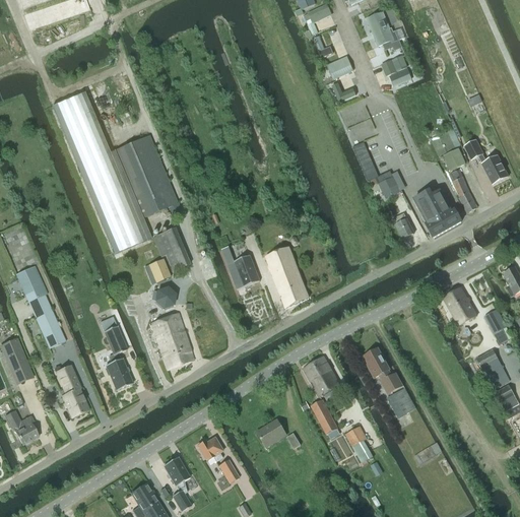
[(297,0),(301,8),(316,2),(315,0),(297,0)]
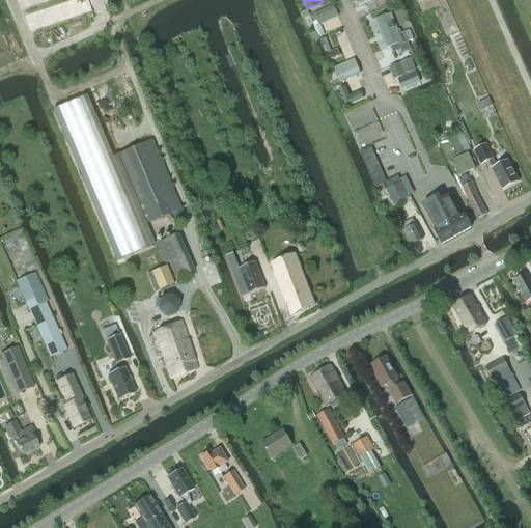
[(320,22),(339,14),(333,2),(314,11),(314,12),(317,18),(318,22),(319,23),(320,22)]
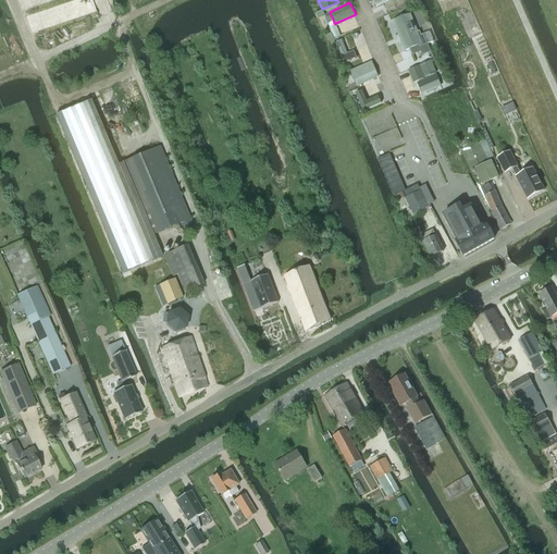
[(418,29),(410,11),(392,19),(405,49),(420,42),(420,45),(426,41),(422,32),(421,33),(419,28),(418,29)]
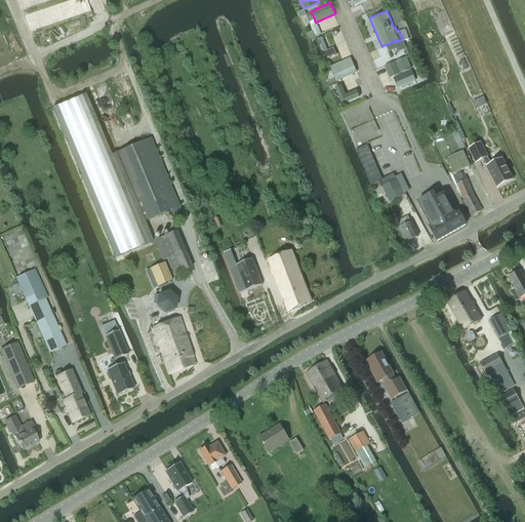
[(315,22),(310,24),(315,35),(321,32),(317,22),(316,23),(315,22)]
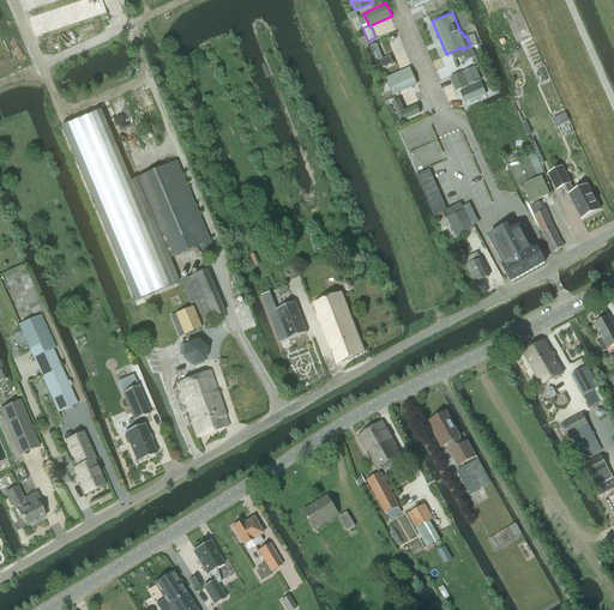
[(384,56),(377,41),(369,43),(379,67),(393,61),(390,54),(384,56)]
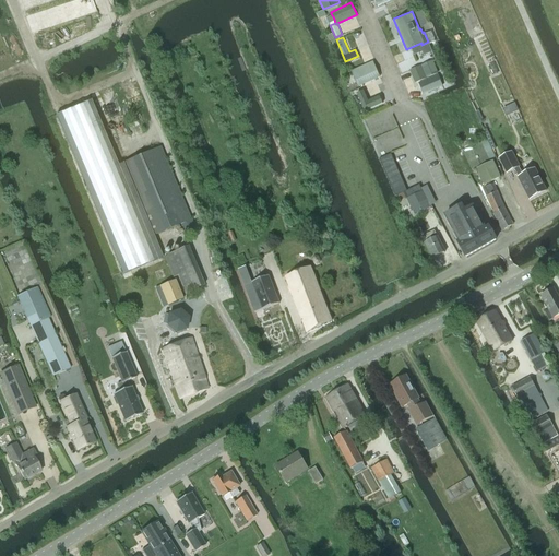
[(357,84),(379,74),(372,59),(351,69),(357,84)]
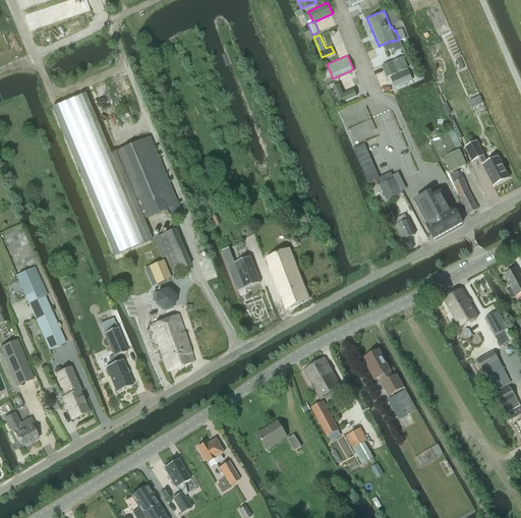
[(403,55),(394,59),(398,70),(407,66),(403,55)]
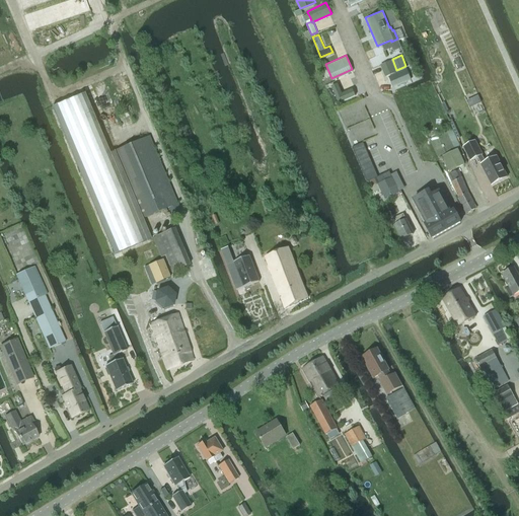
[(386,74),(394,70),(390,60),(381,63),(386,74)]
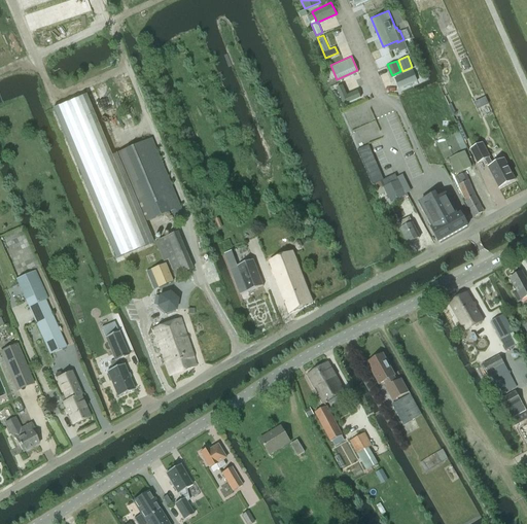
[(399,85),(417,78),(413,69),(395,76),(399,85)]
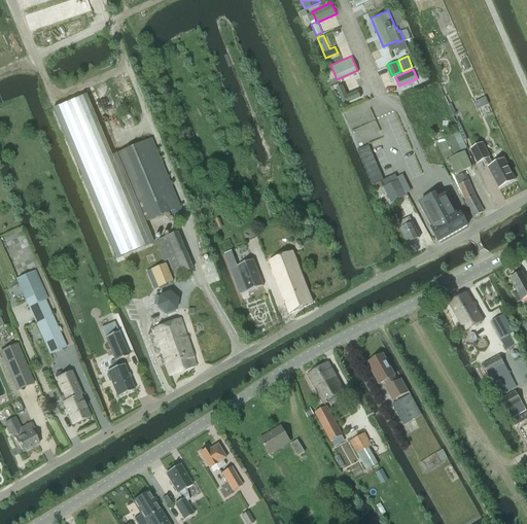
[(358,89),(347,93),(350,100),(360,96),(358,89)]
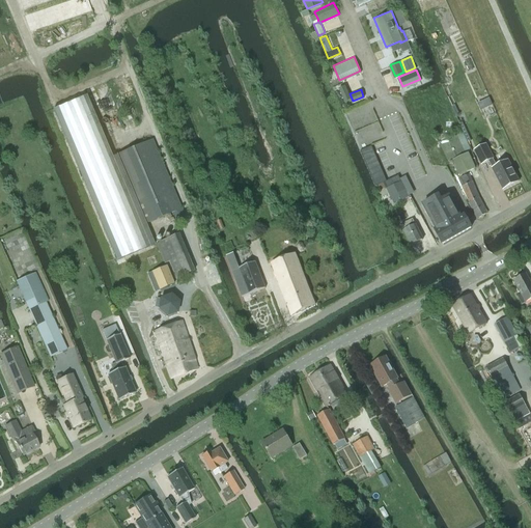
[(86,92),(52,107),(116,258),(154,242),(145,221),(141,223),(112,154),(86,92)]
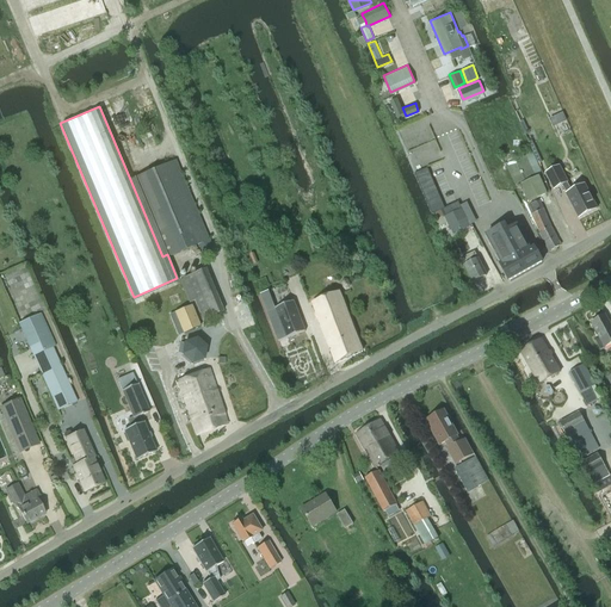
[(525,153),(505,161),(516,184),(520,181),(529,198),(547,190),(538,173),(536,174),(525,153)]
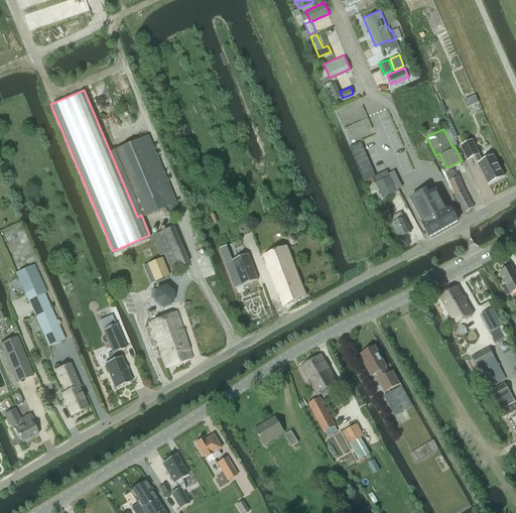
[(170,216),(180,212),(147,133),(109,149),(137,217),(141,215),(166,205),(170,216)]
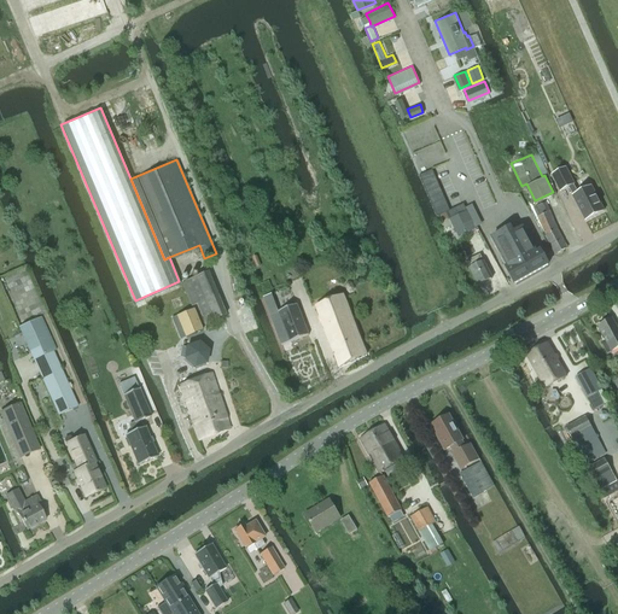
[(577,189),(573,181),(565,164),(552,171),(560,188),(569,183),(572,192),(572,193),(584,217),(604,208),(592,182),(577,189)]
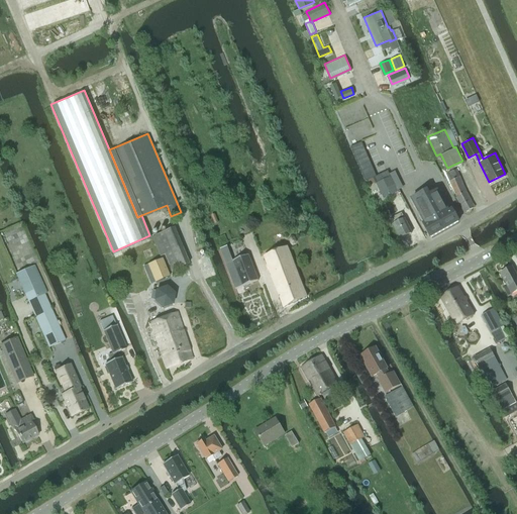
[(351,144),(350,144),(366,179),(367,178),(374,175),(377,174),(362,139),(351,144)]
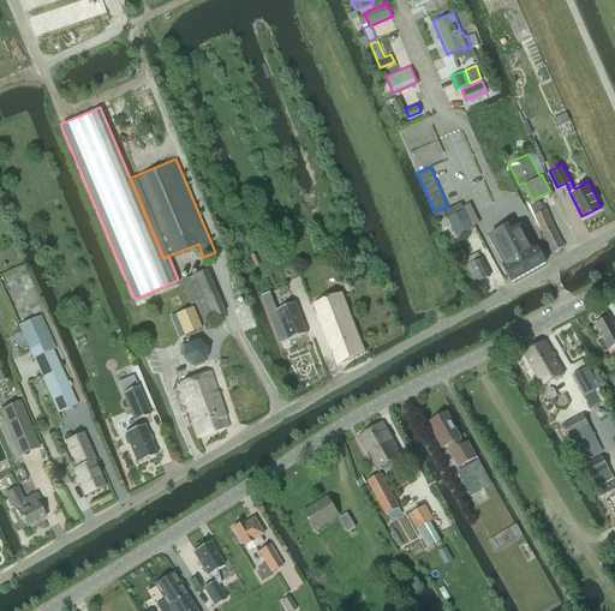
[(543,199),(531,204),(535,213),(547,207),(543,199)]
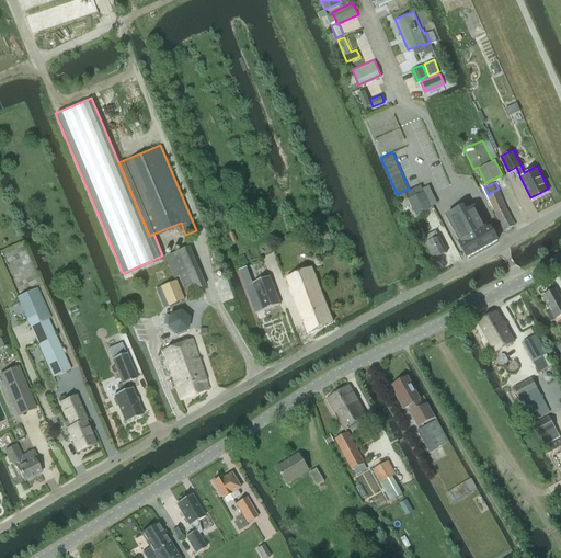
[(409,189),(405,190),(409,196),(424,190),(421,183),(409,189)]
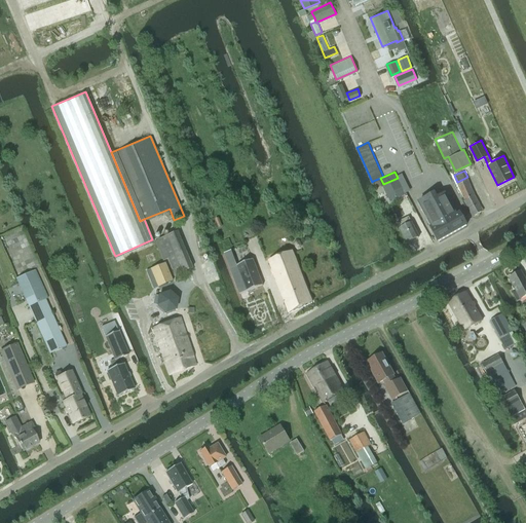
[(467,177),(457,182),(464,198),(463,198),(473,214),(483,208),(475,193),(467,177)]
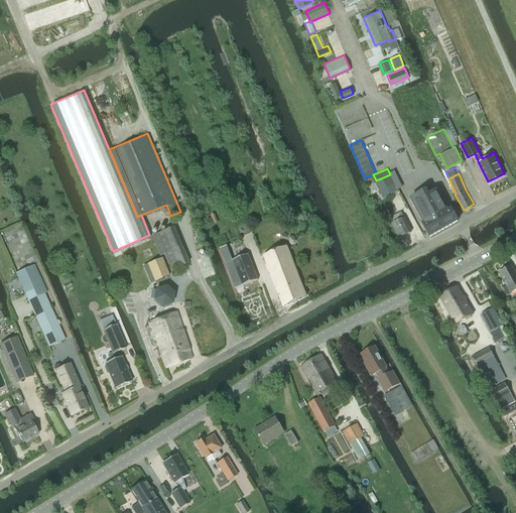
[(458,218),(450,206),(448,207),(437,187),(428,193),(425,188),(411,197),(424,219),(422,220),(430,234),(458,218)]
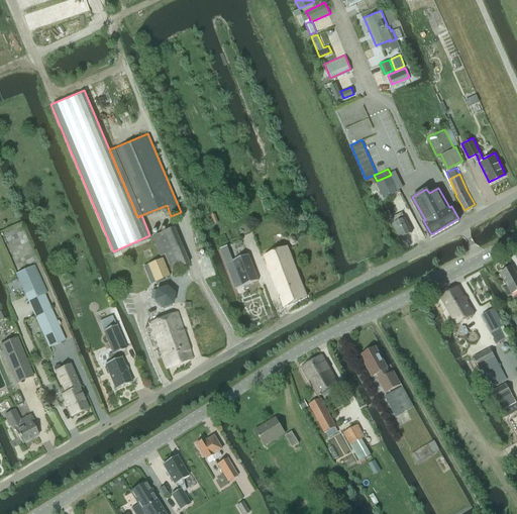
[(188,262),(173,226),(151,235),(160,255),(166,253),(172,269),(188,262)]
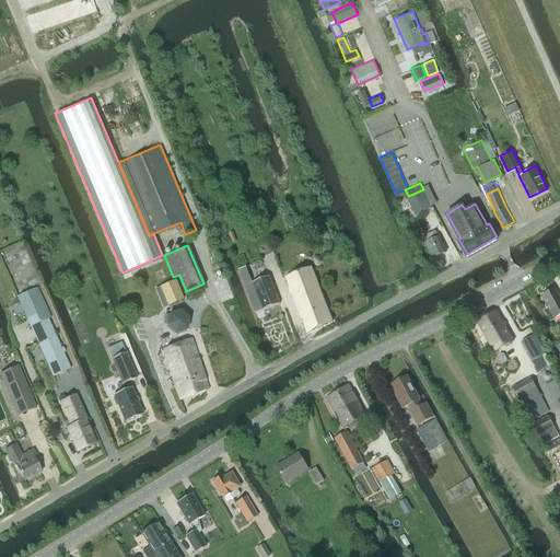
[(252,280),(246,264),(238,267),(255,311),(280,301),(269,274),(252,280)]
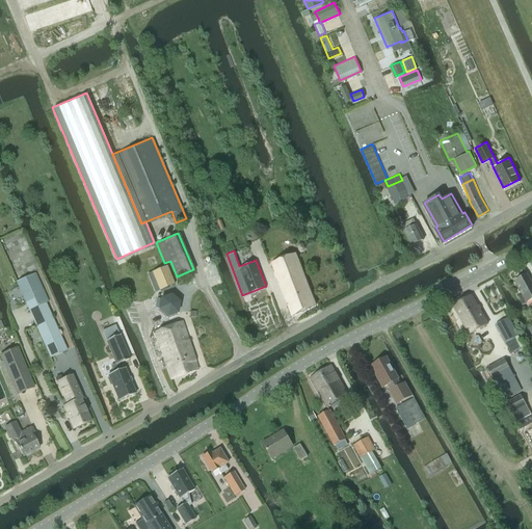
[(271,261),(282,288),(292,314),(316,303),(295,252),(271,261)]
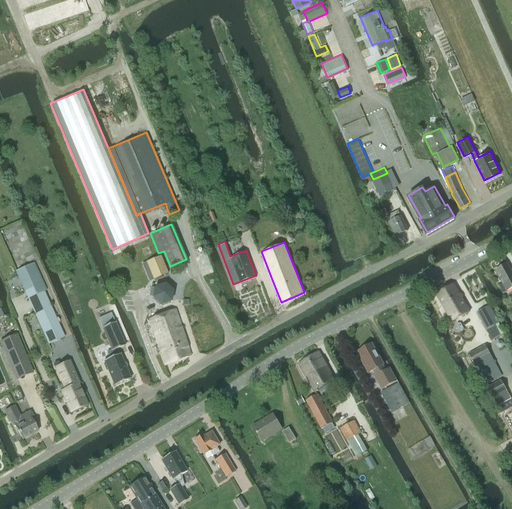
[(160,254),(146,260),(154,277),(168,271),(160,254)]
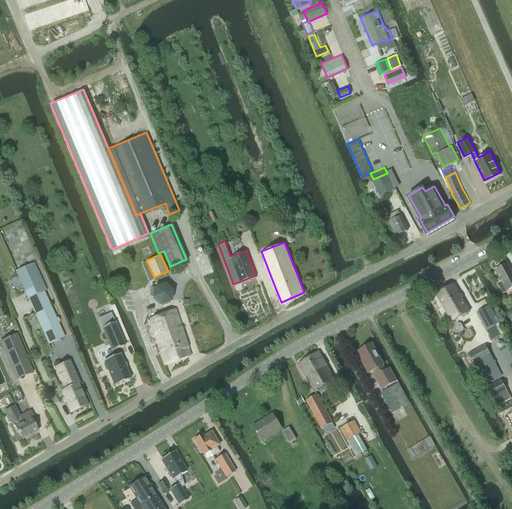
[(64,335),(31,261),(15,268),(48,342),(64,335)]
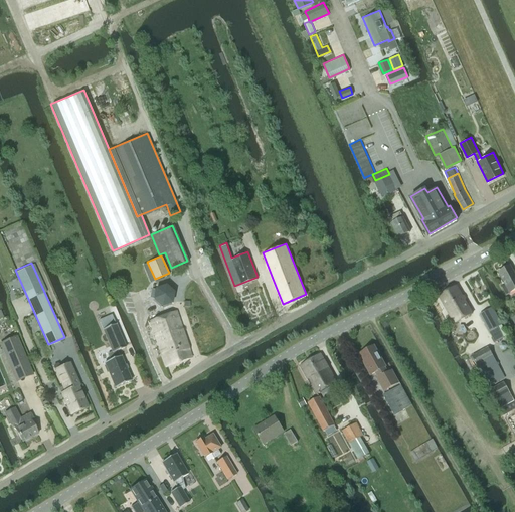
[(498,270),(503,279),(505,283),(501,285),(506,293),(514,288),(514,273),(510,264),(498,270)]
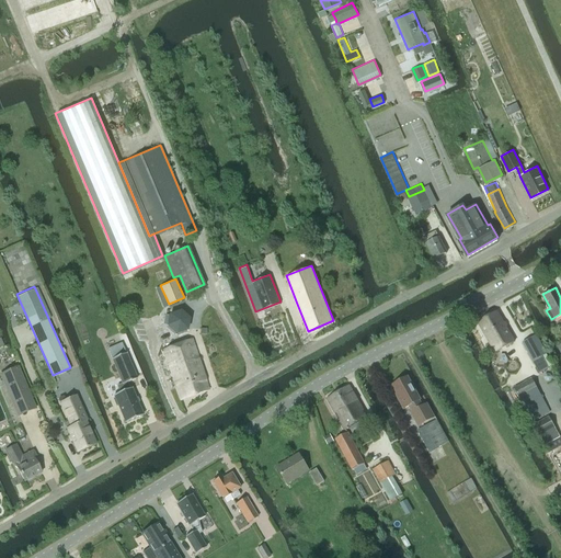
[(176,331),(187,328),(190,317),(181,309),(170,312),(168,325),(176,331)]
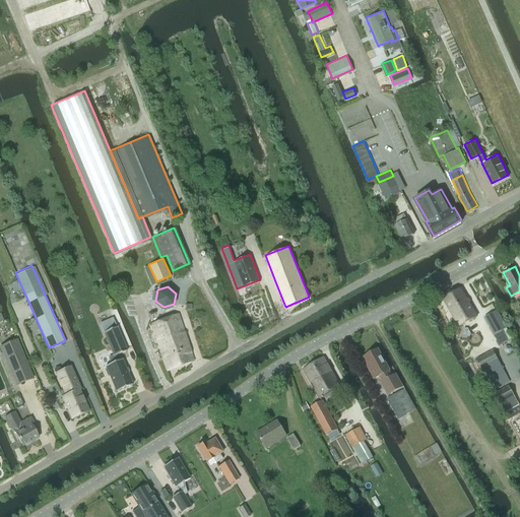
[(458,324),(476,314),(460,286),(443,297),(458,324)]
